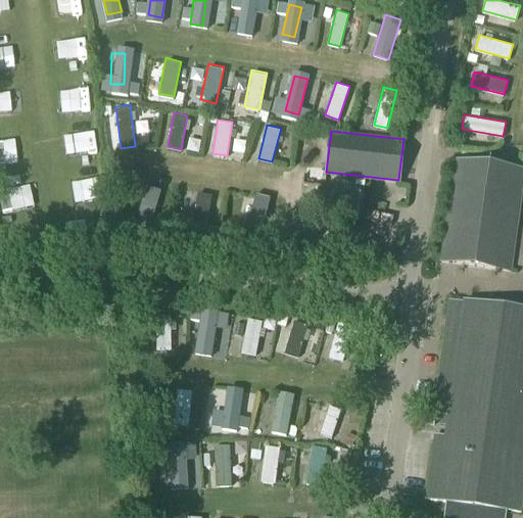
[(522,167),(455,158),(441,260),(510,269),(521,190),(522,189),(522,167)]
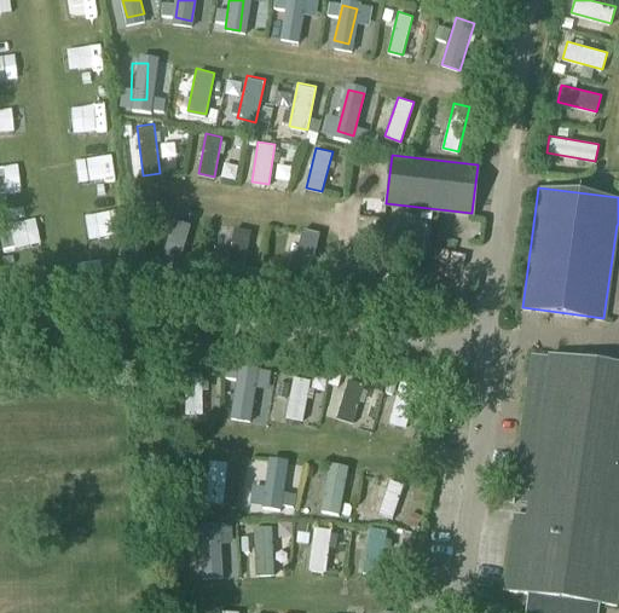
[(158,261),(175,266),(190,220),(173,215),(158,261)]
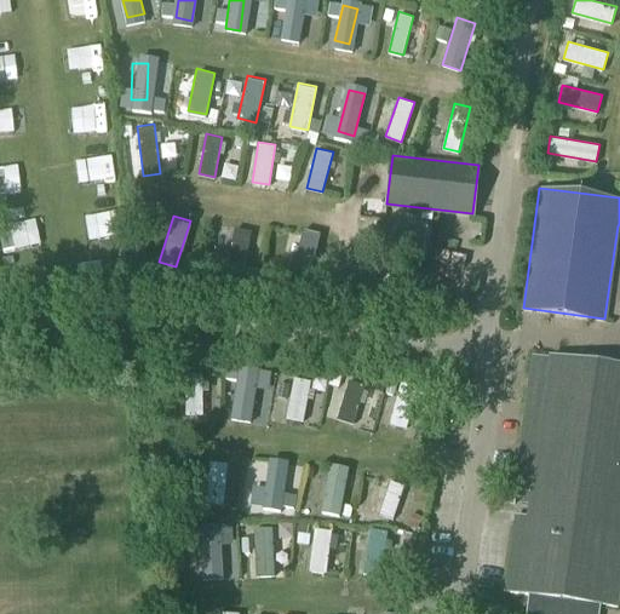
[(378,222),(374,246),(423,252),(426,228),(378,222)]
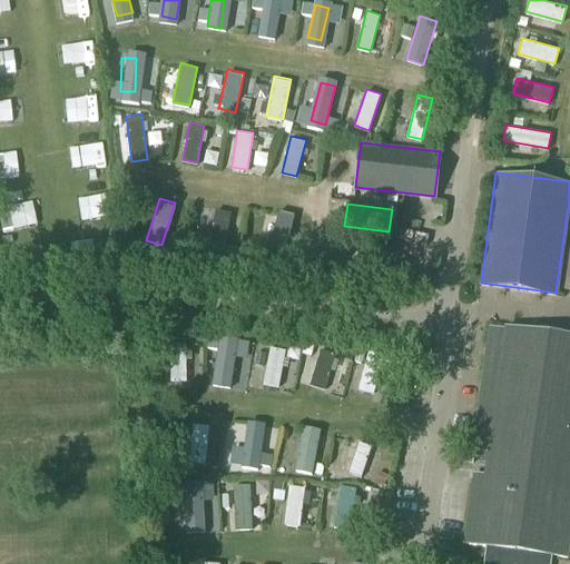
[(206,243),(223,246),(231,209),(215,206),(206,243)]
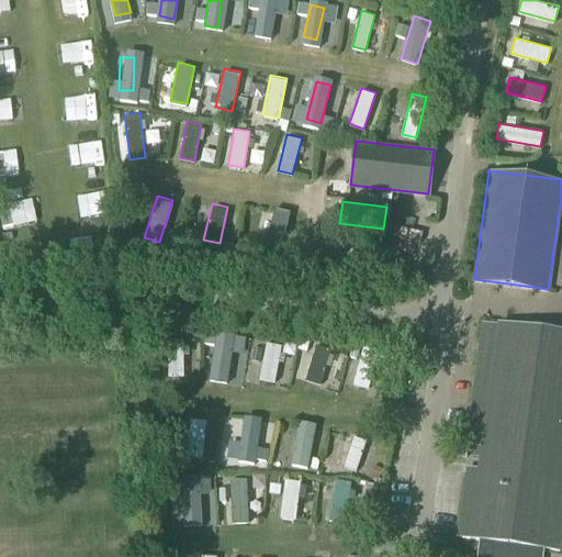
[(263,246),(280,249),(290,208),(273,204),(263,246)]
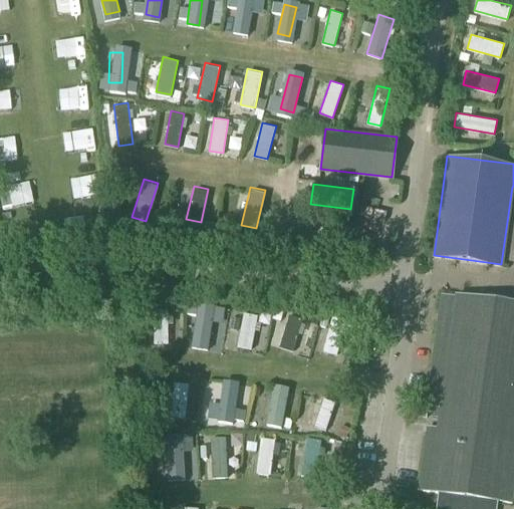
[(427,430),(419,488),(512,501),(513,487),(513,301),(456,293),(456,295),(441,293),(427,400),(435,401),(433,416),(439,417),(437,431),(427,430)]
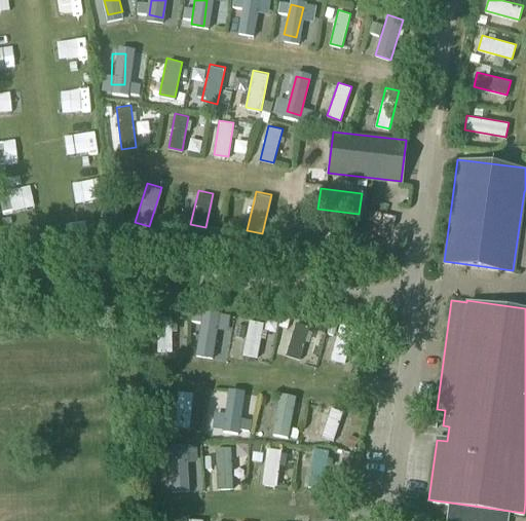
[(173,322),(172,314),(157,315),(157,350),(173,350),(173,330),(178,330),(178,322),(173,322)]
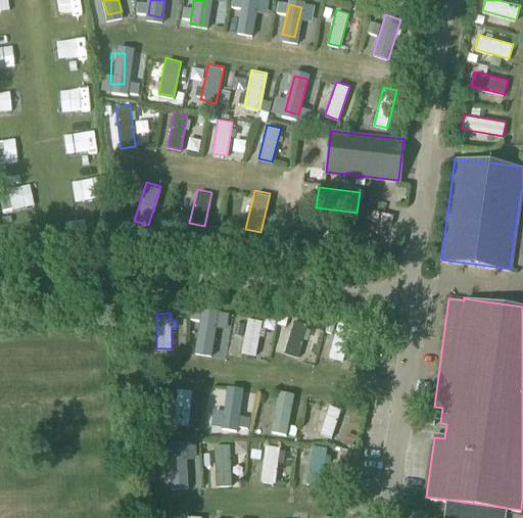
[(217,318),(204,317),(200,346),(212,348),(217,318)]
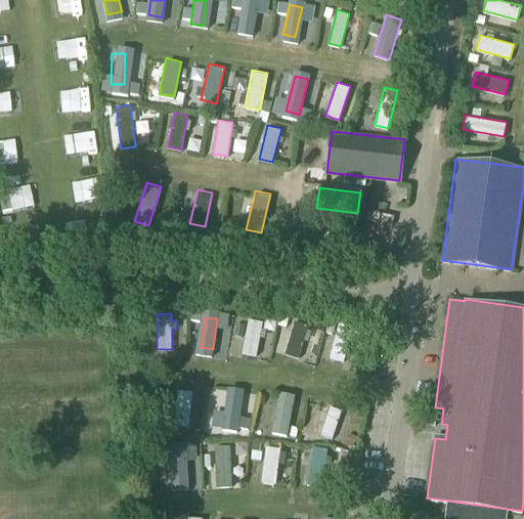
[(263,321),(249,318),(243,352),(256,355),(263,321)]
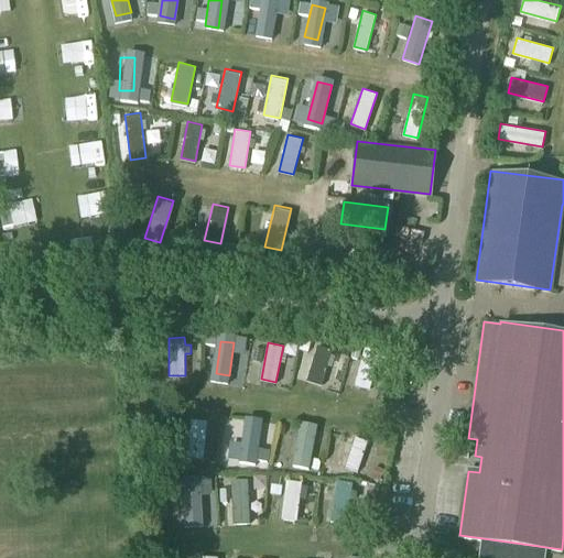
[(306,380),(321,384),(332,349),(317,343),(306,380)]
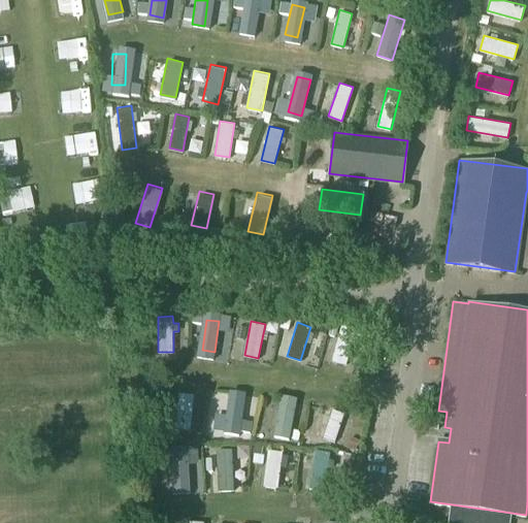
[(356,328),(341,324),(332,360),(345,363),(356,328)]
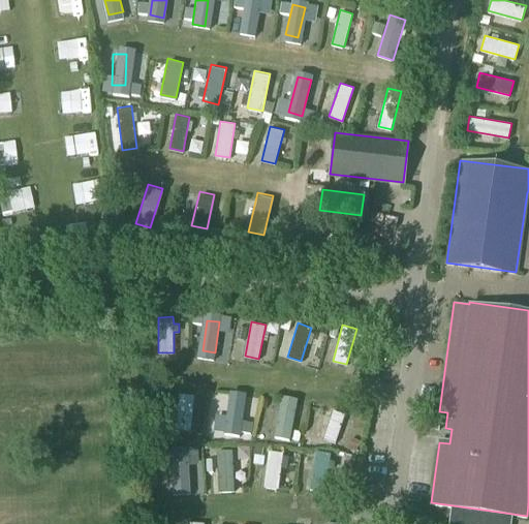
[(177,427),(190,429),(194,394),(180,393),(178,414),(167,413),(166,424),(177,424),(177,427)]
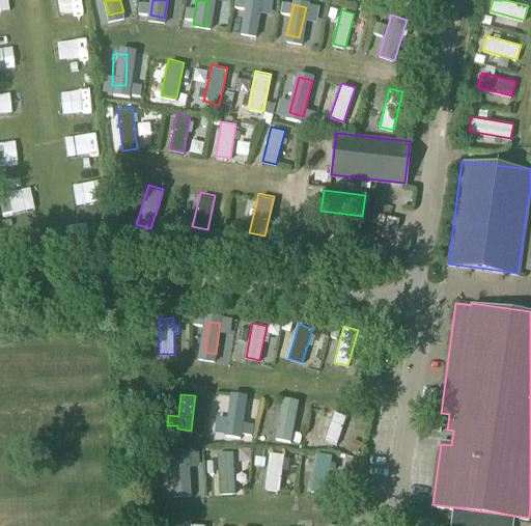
[(275,437),(290,440),(299,398),(283,396),(275,437)]
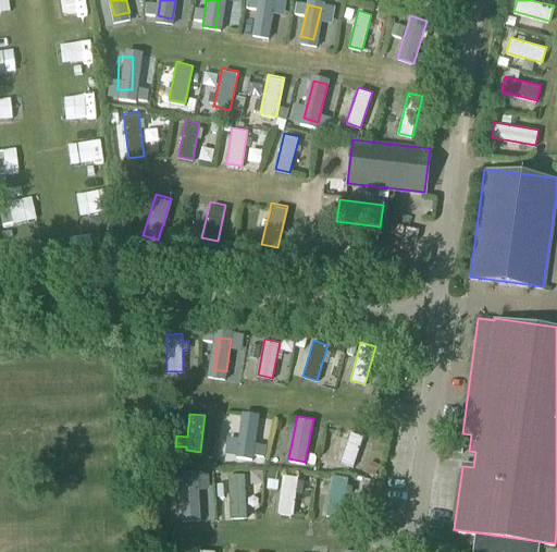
[(234,458),(247,462),(255,421),(242,419),(234,458)]
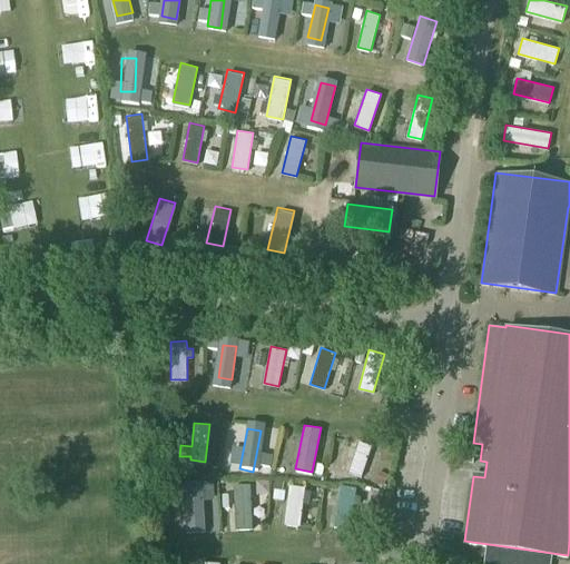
[(349,472),(361,475),(372,445),(359,441),(349,472)]
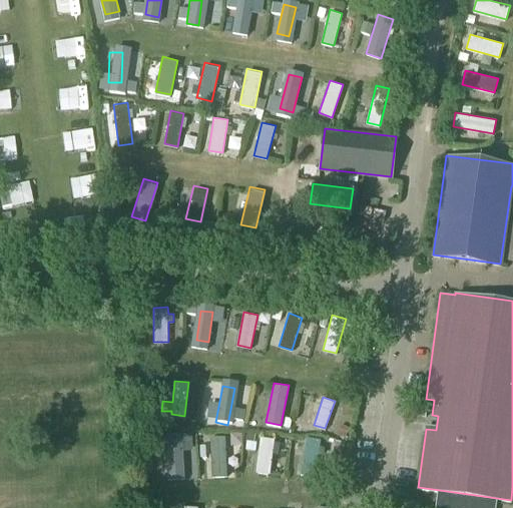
[(426,415),(428,405),(419,404),(417,414),(426,415)]
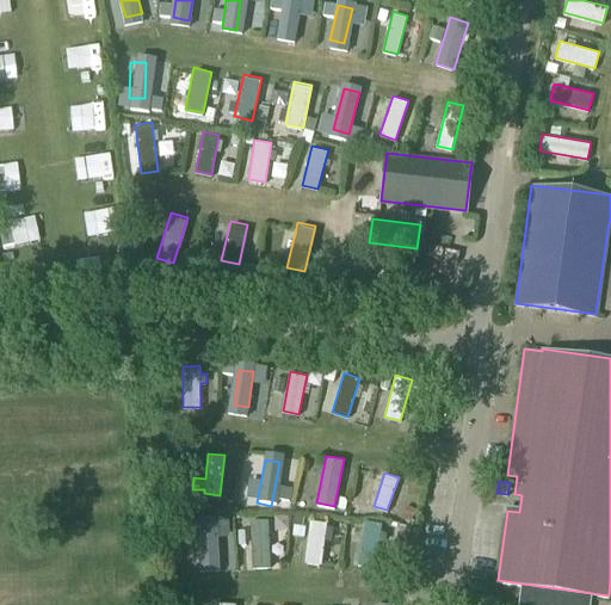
[(277,506),(287,506),(288,497),(278,495),(277,506)]
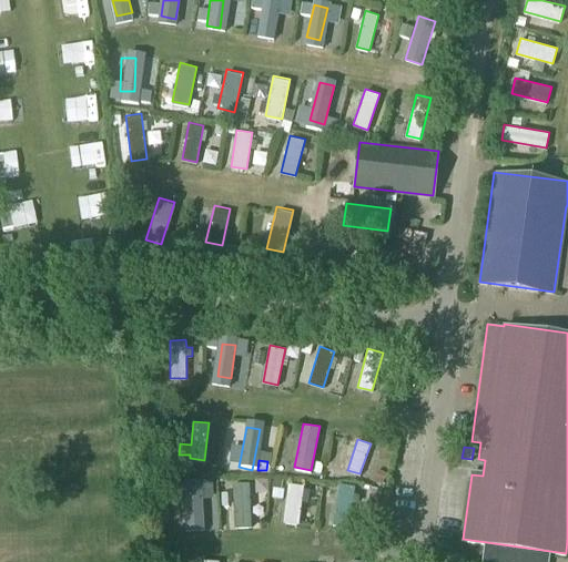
[(233,482),(234,527),(252,525),(250,481),(233,482)]
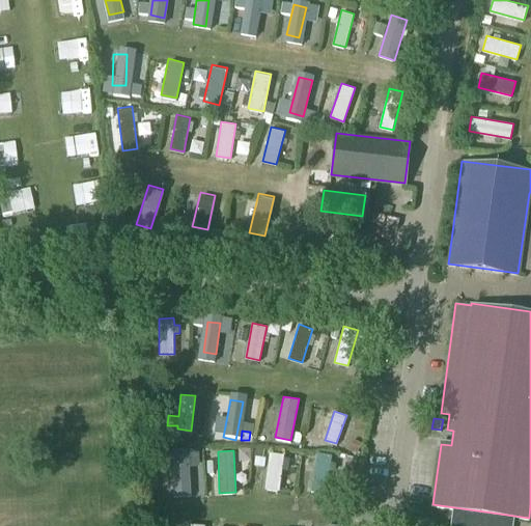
[(317,450),(310,490),(326,493),(332,453),(317,450)]
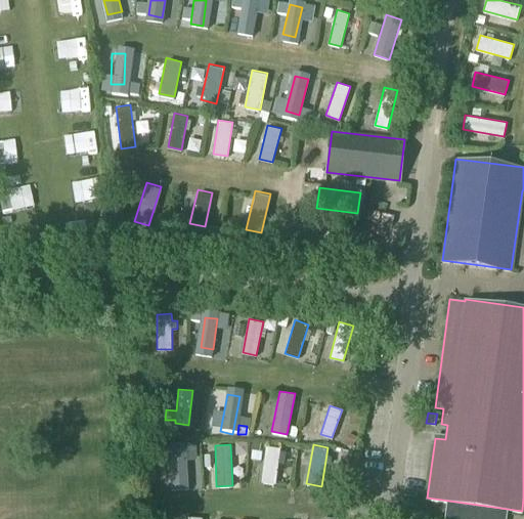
[(182,445),(168,448),(176,482),(190,479),(185,458),(191,456),(188,445),(182,447),(182,445)]
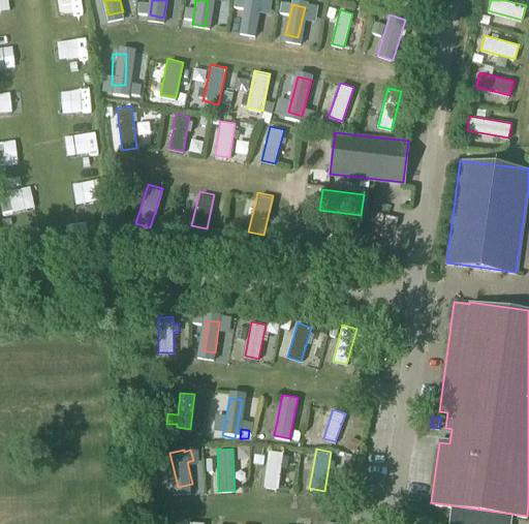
[(269,450),(263,487),(278,488),(281,466),(286,467),(288,456),(283,455),(284,452),(269,450)]
